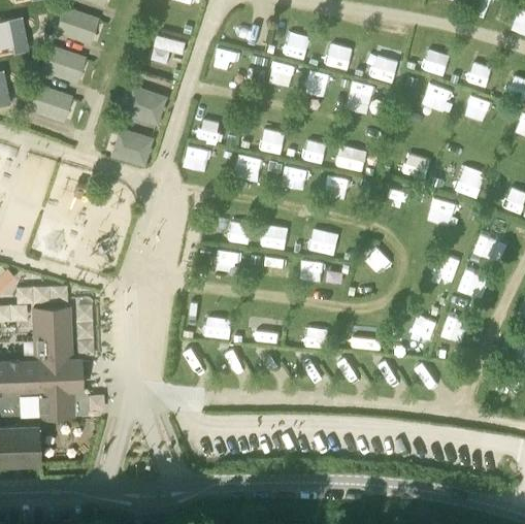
[(476,0),(472,9),(487,15),(492,0),(476,0)]
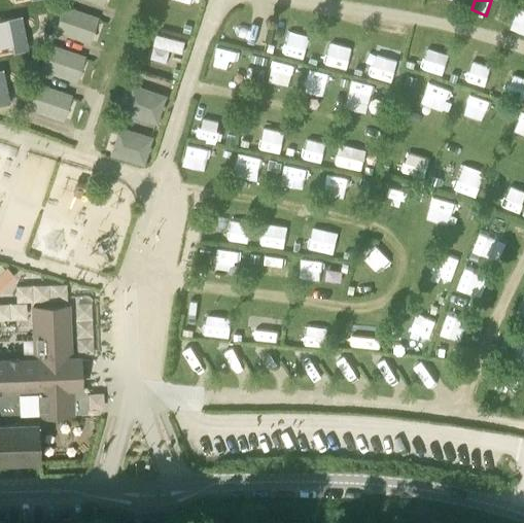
[(19,2),(15,20),(33,24),(37,6),(19,2)]
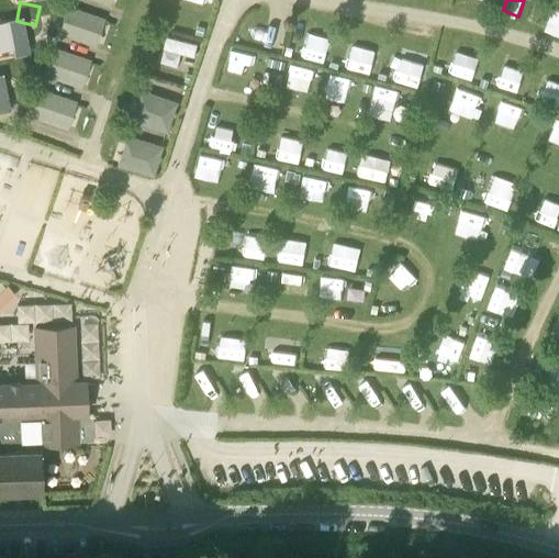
[(57,35),(96,47),(104,19),(66,7),(57,35)]
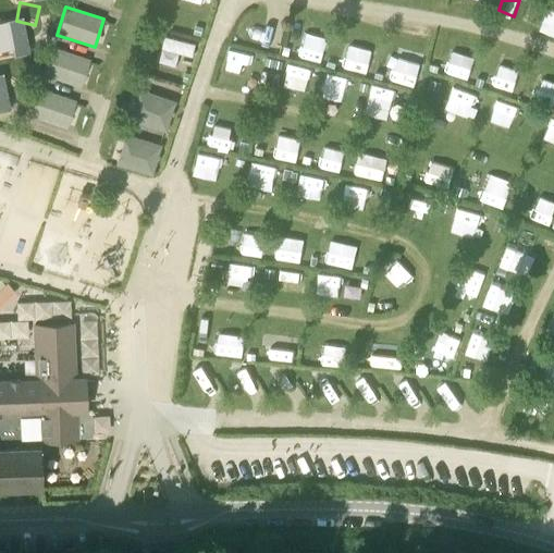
[(298,57),(321,63),(328,38),(305,33),(298,57)]
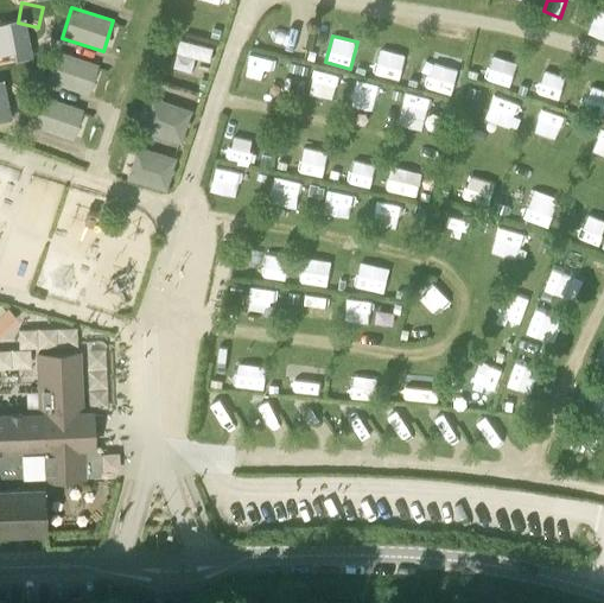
[(196,62),(210,64),(214,48),(178,40),(172,70),(192,75),(196,62)]
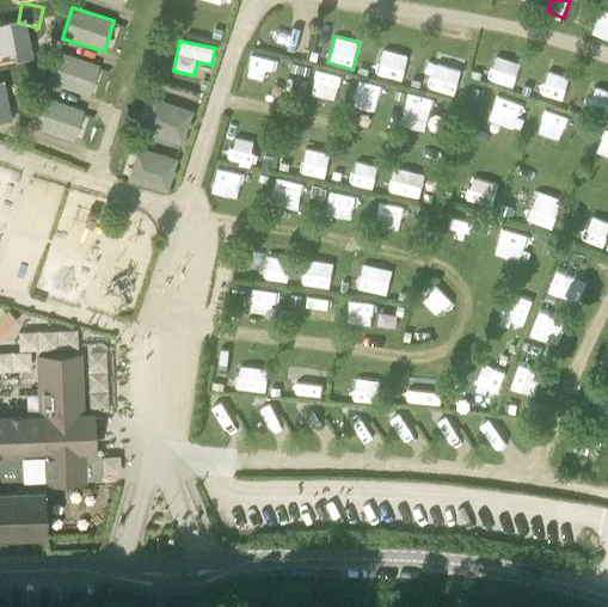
[(0,63),(20,72),(28,53),(6,44),(0,60),(0,63)]
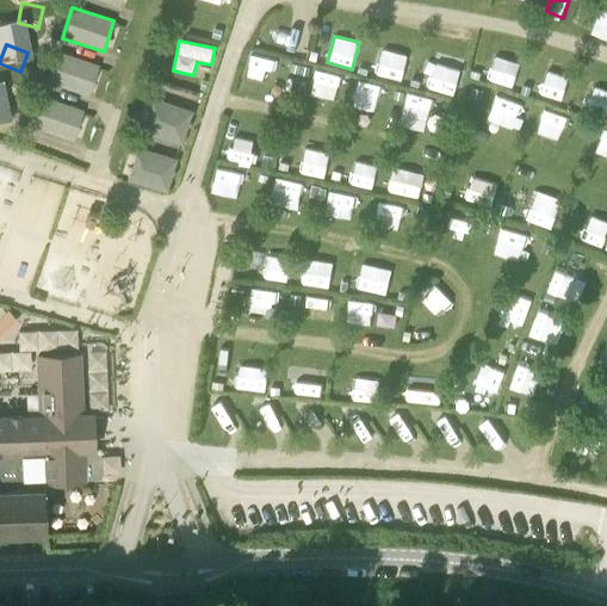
[(376,48),(369,75),(402,84),(409,56),(376,48)]
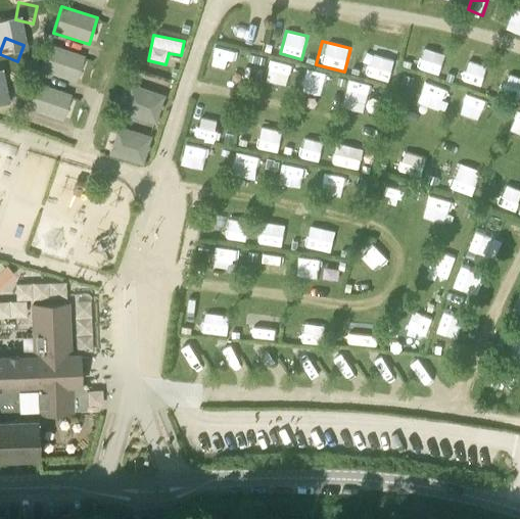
[(78,82),(85,55),(47,45),(41,72),(78,82)]
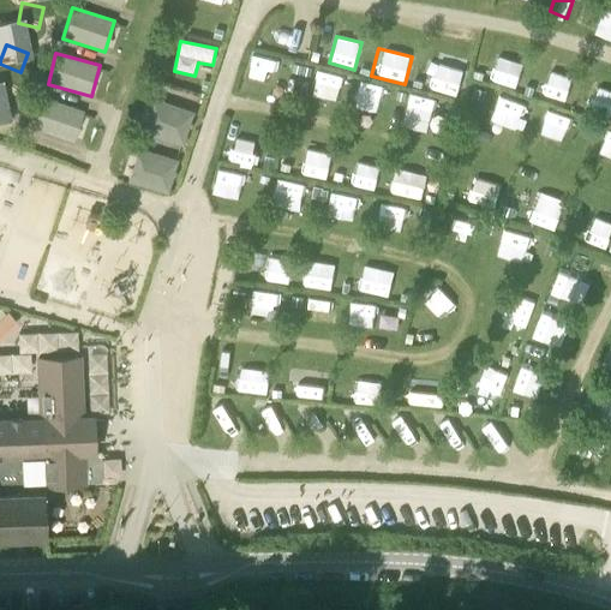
[(454,97),(467,63),(441,53),(429,89),(454,97)]
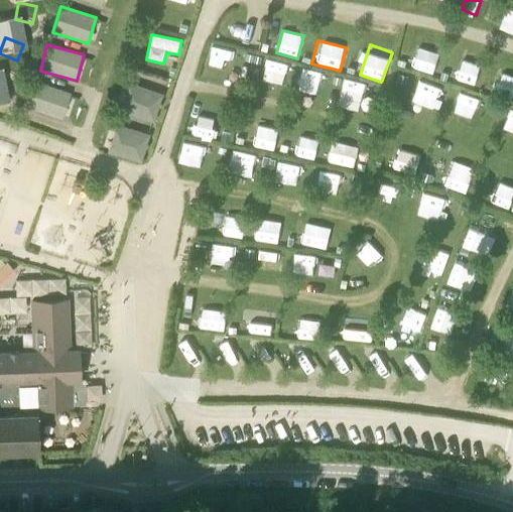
[(207,66),(230,72),(235,51),(212,46),(207,66)]
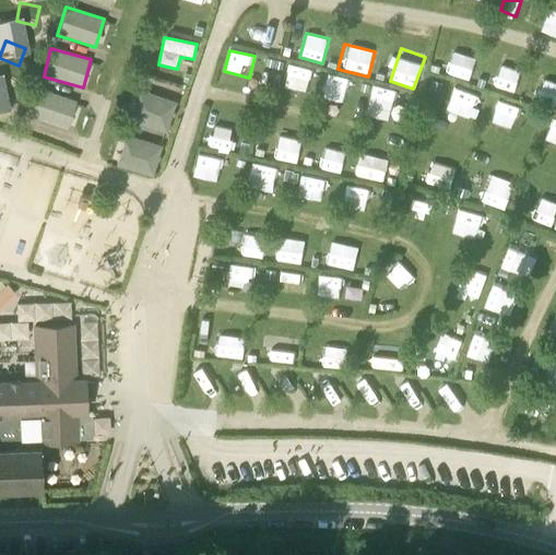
[(470,81),(476,59),(452,52),(446,74),(470,81)]
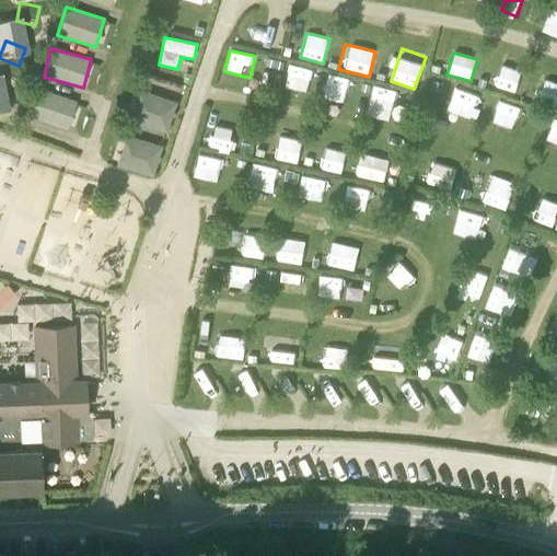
[(505,55),(495,88),(513,93),(523,61),(505,55)]
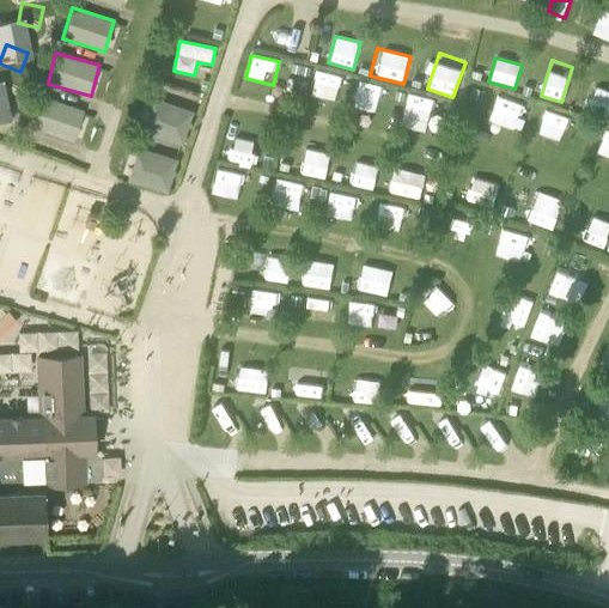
[(299,93),(326,101),(333,76),(306,68),(299,93)]
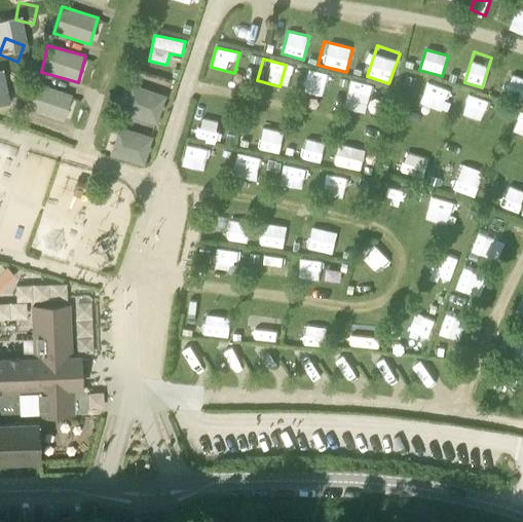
[(307,71),(303,94),(325,97),(329,75),(307,71)]
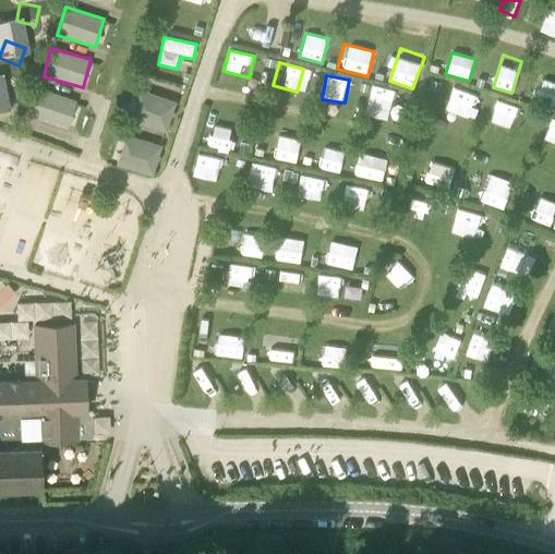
[(554,85),(540,80),(533,96),(552,104),(554,96),(554,85)]
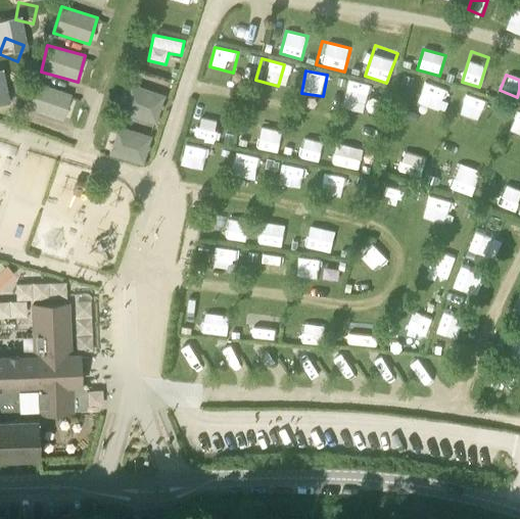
[(0,104),(7,105),(11,84),(0,81),(0,104)]
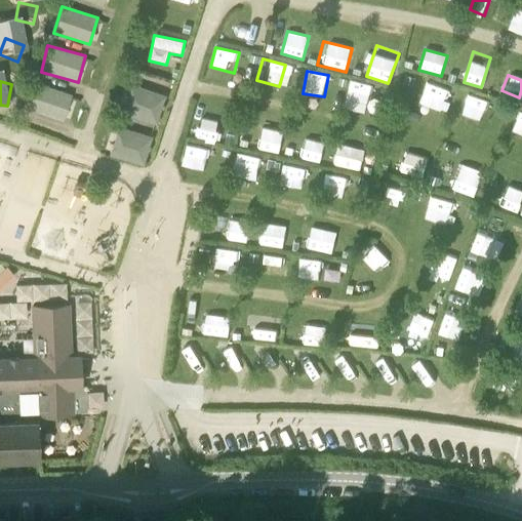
[(349,81),(344,110),(366,114),(371,86),(349,81)]
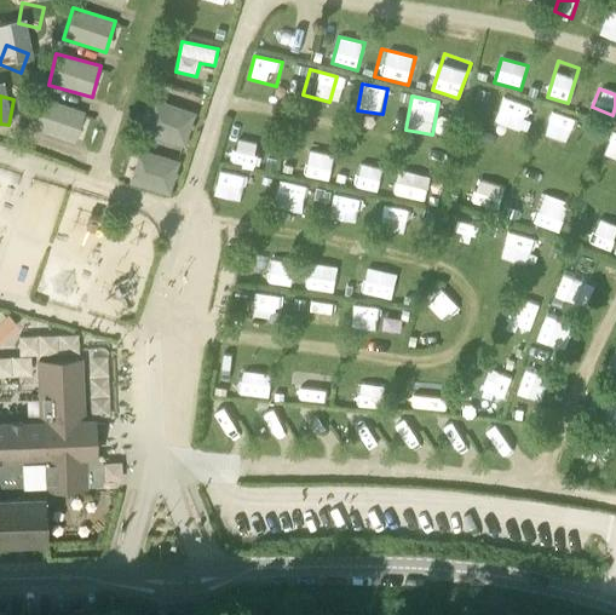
[(33,130),(75,143),(85,111),(42,98),(33,130)]
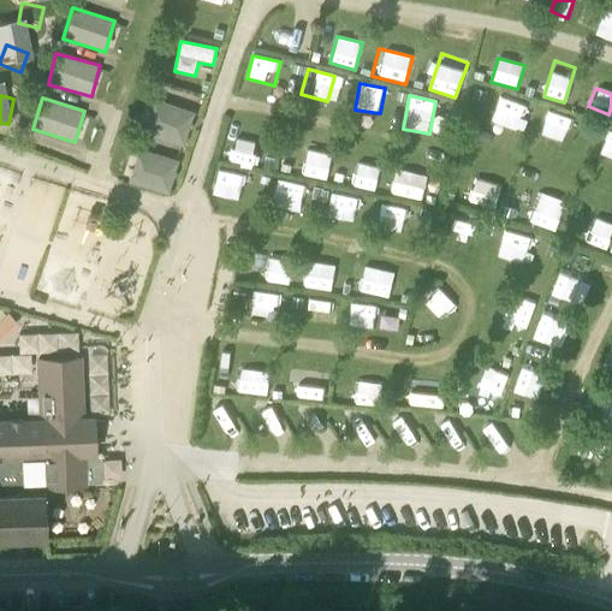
[(185,146),(197,113),(154,98),(142,131),(185,146)]
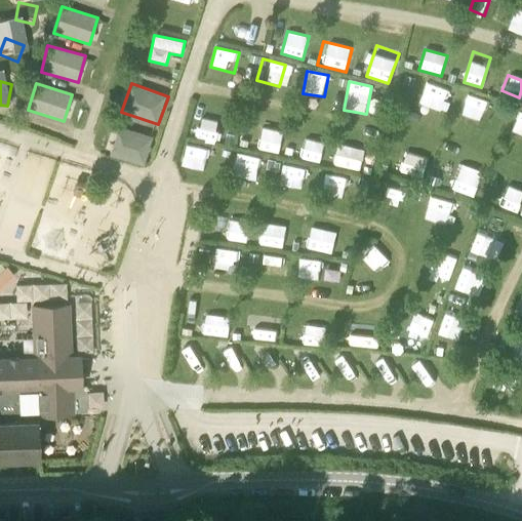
[(444,113),(451,91),(426,83),(417,104),(444,113)]
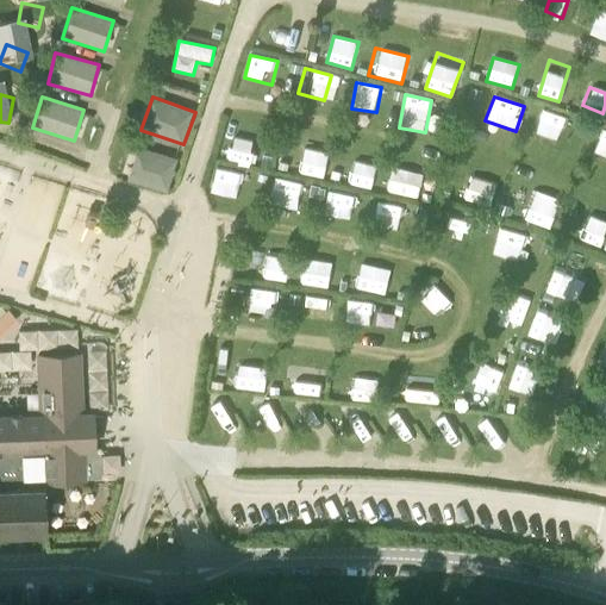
[(535,135),(560,141),(566,117),(542,110),(535,135)]
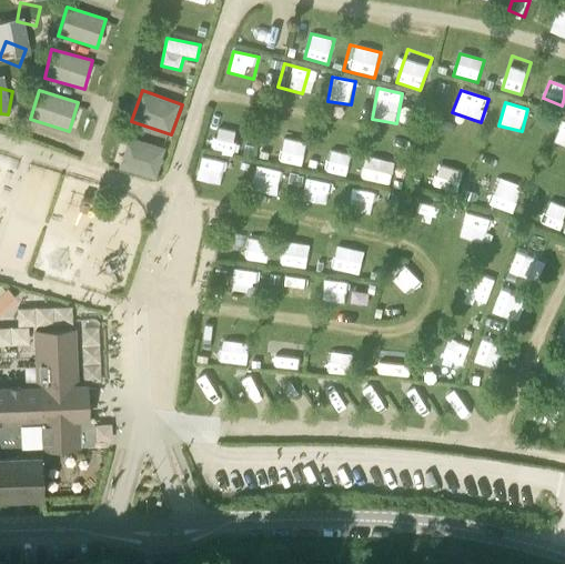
[(564,147),(564,121),(562,120),(553,143),(564,147)]
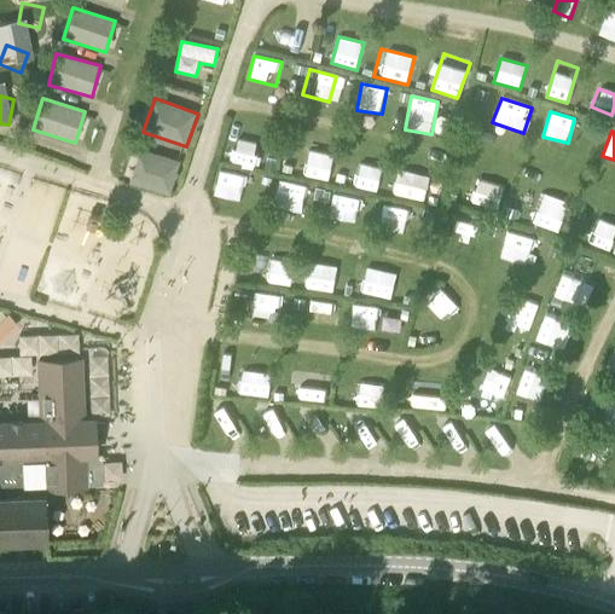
[(233,163),(254,167),(257,144),(237,142),(233,163)]
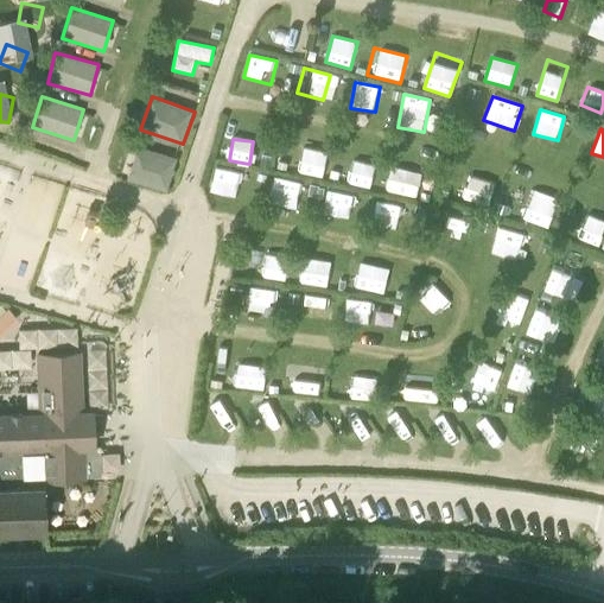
[(169,192),(178,158),(134,146),(125,181),(169,192)]
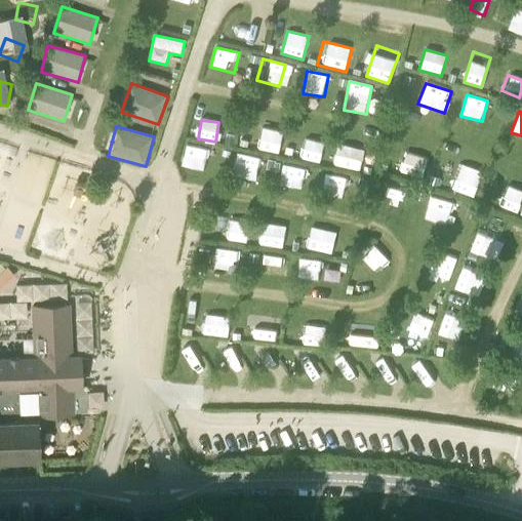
[(258,151),(280,153),(282,131),(262,128),(258,151)]
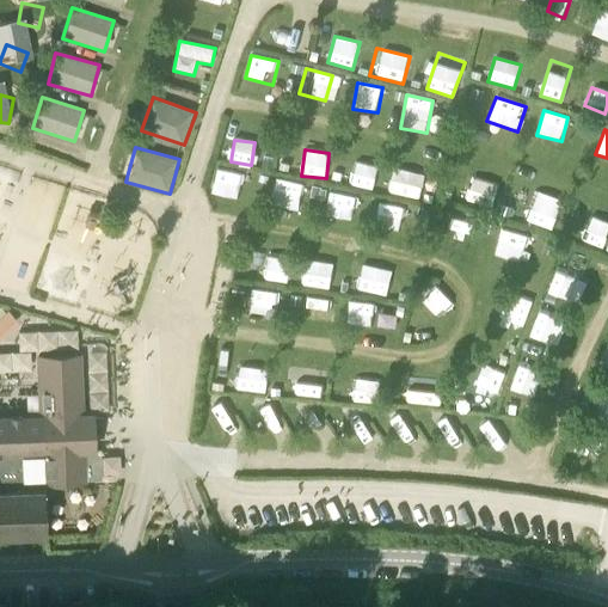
[(350,185),(373,190),(376,167),(355,164),(350,185)]
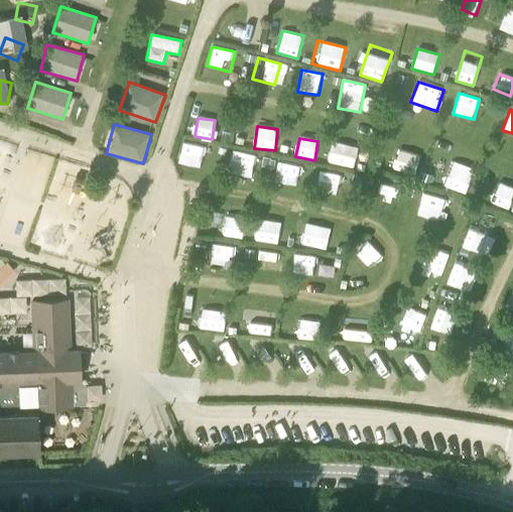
[(183,164),(203,168),(207,147),(187,143),(183,164)]
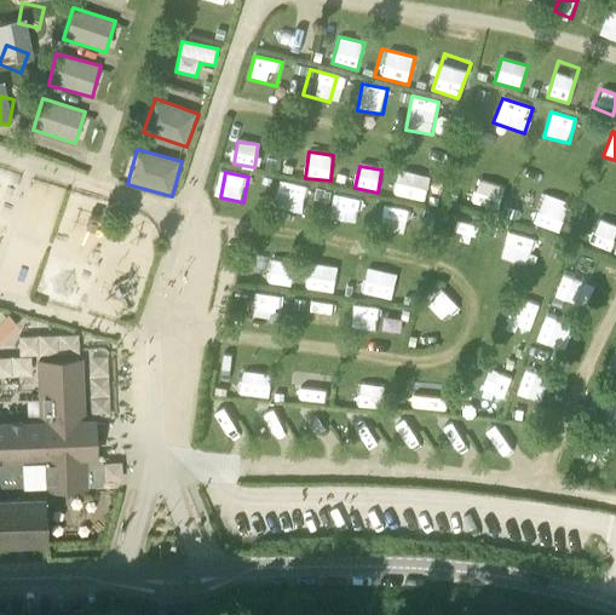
[(426,201),(427,188),(443,190),(444,174),(431,173),(431,176),(397,172),(395,197),(426,201)]
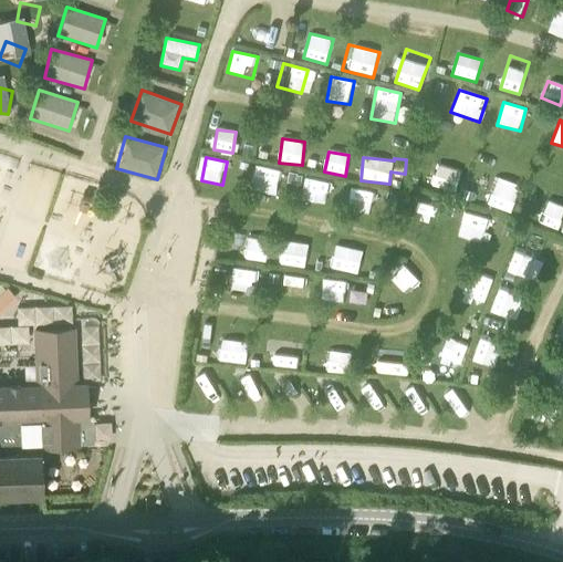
[(258,165),(251,190),(275,197),(282,172),(258,165)]
